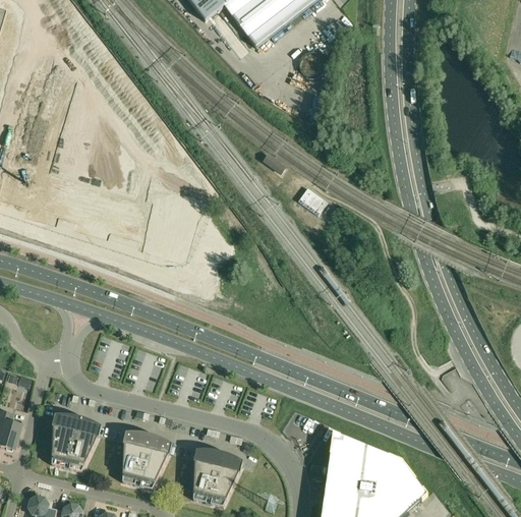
[(189,0),(206,20),(225,5),(256,47),(316,0),(189,0)]
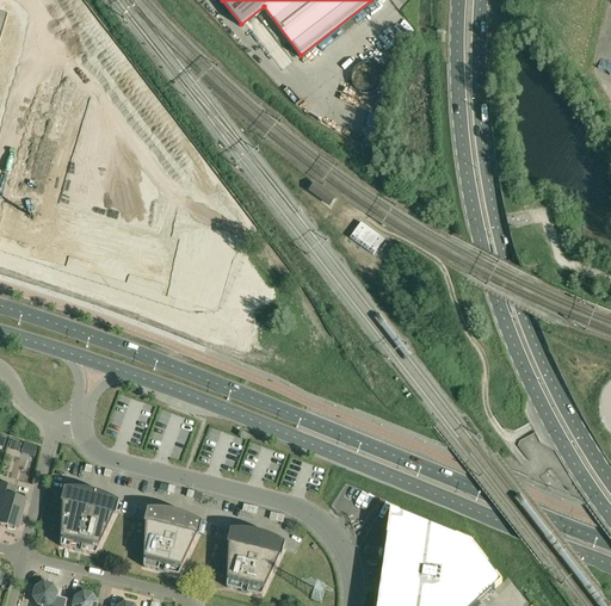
[(8,205),(1,230),(42,242),(39,251),(59,257),(61,248),(93,258),(90,266),(124,276),(127,267),(166,279),(164,289),(216,304),(238,230),(185,215),(178,240),(172,239),(172,236),(115,220),(113,221),(109,220),(109,217),(74,208),(65,205),(66,204),(55,202),(73,141),(71,141),(73,135),(74,136),(87,94),(68,90),(63,88),(63,87),(45,82),(34,123),(35,124),(34,129),(31,129),(13,190),(16,191),(11,206),(8,205)]
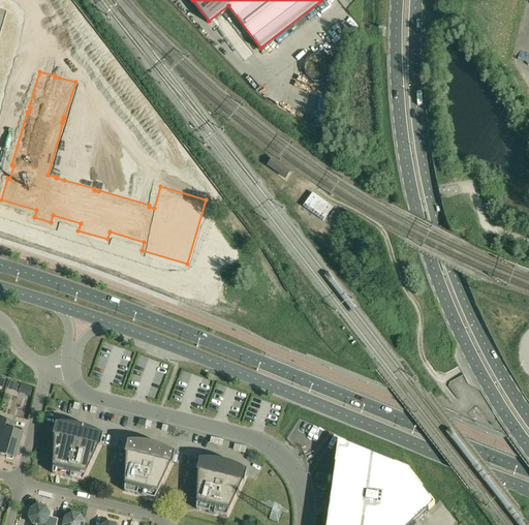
[(273,155),(267,162),(285,176),(291,168),(273,155)]
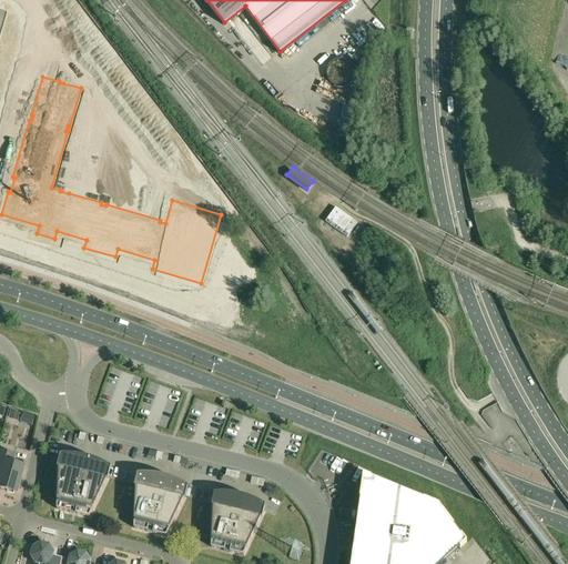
[(325,218),(347,233),(357,219),(336,203),(325,218)]
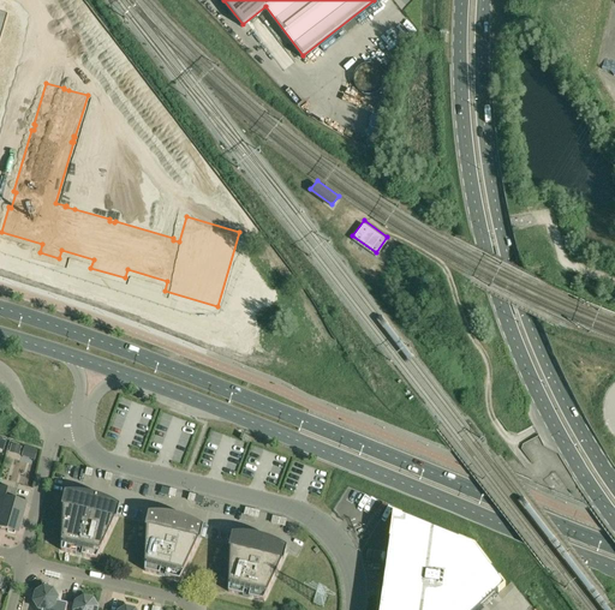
[(179,423),(177,434),(187,436),(190,425),(179,423)]
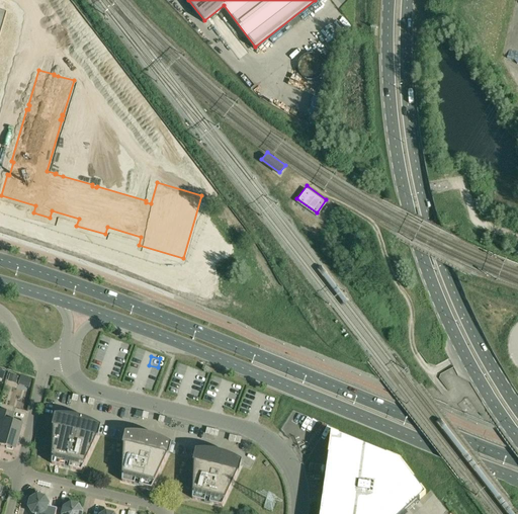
[(8,377),(16,379),(18,372),(10,369),(8,377)]
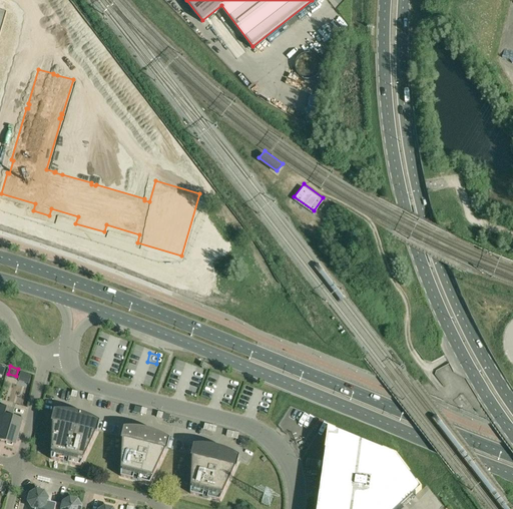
[(0,416),(3,418),(0,426),(0,436),(6,439),(6,440),(12,442),(12,440),(15,441),(17,435),(19,436),(20,429),(19,428),(22,417),(11,413),(13,406),(0,402),(0,416)]
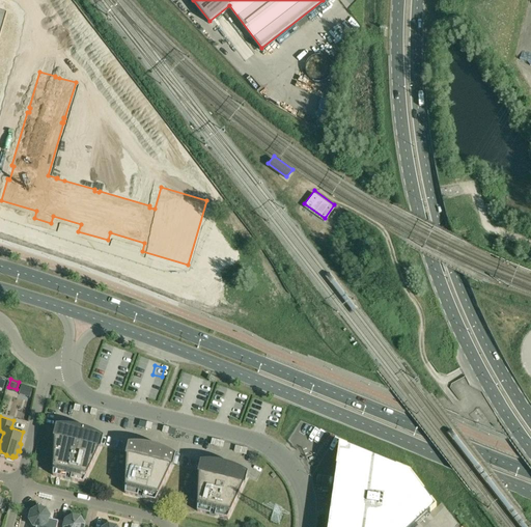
[(83,479),(100,444),(101,438),(56,426),(54,433),(53,472),(65,475),(67,468),(72,469),(71,476),(83,479)]
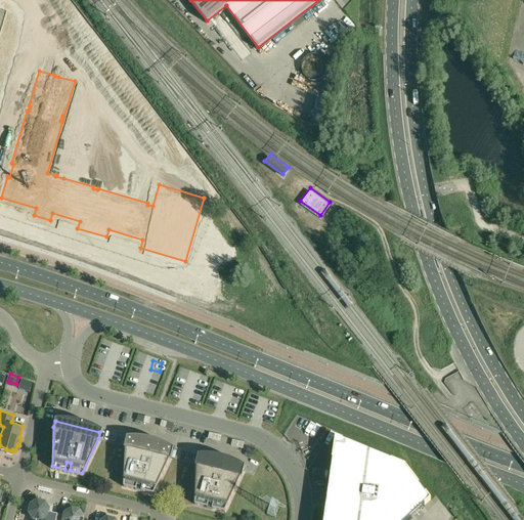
[(224,441),(225,435),(214,432),(212,438),(224,441)]
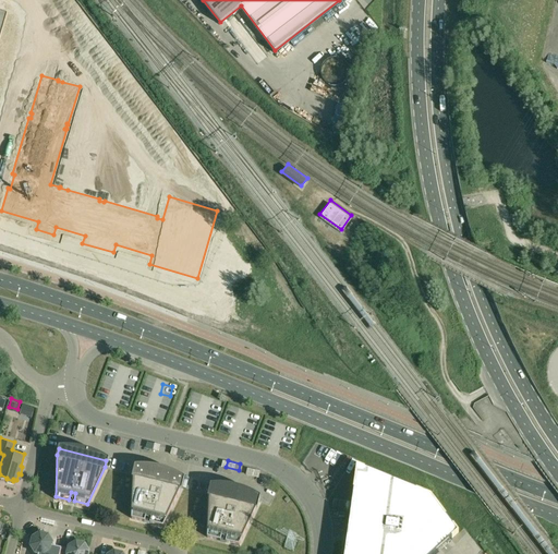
[(162,522),(180,485),(182,479),(134,467),(133,473),(131,515),(145,518),(146,510),(152,512),(149,519),(162,522)]
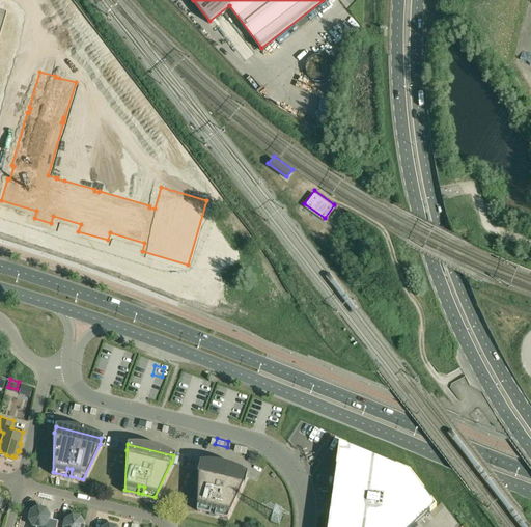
[(341,447),(328,526),(397,526),(431,498),(402,467),(341,447)]
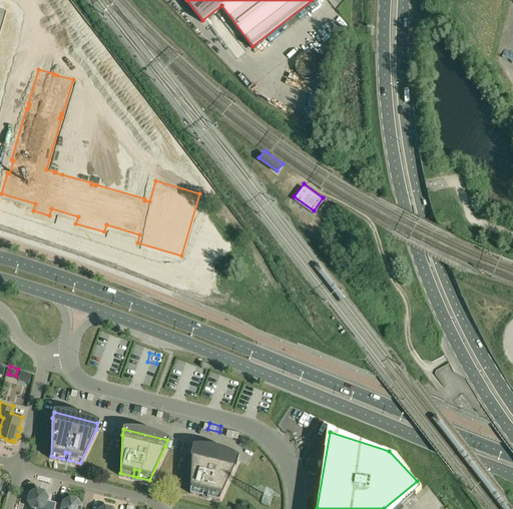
[(191,453),(190,490),(202,493),(204,486),(208,487),(207,494),(219,497),(235,463),(236,457),(193,446),(191,453)]
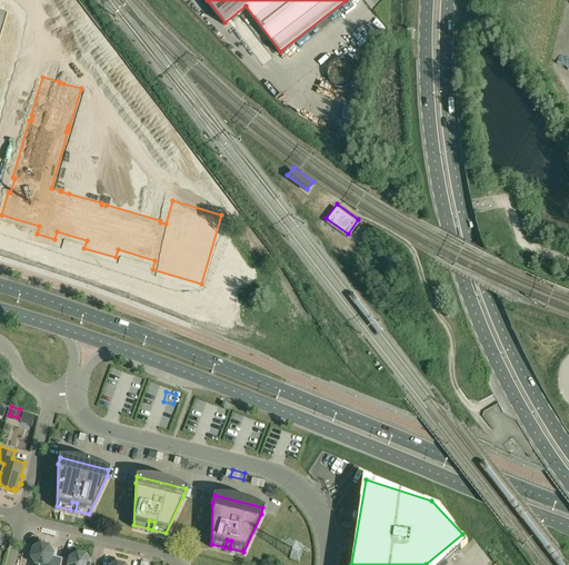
[(59,564),(62,555),(52,553),(53,549),(49,542),(40,539),(33,544),(31,553),(36,561),(39,562),(38,564),(59,564)]
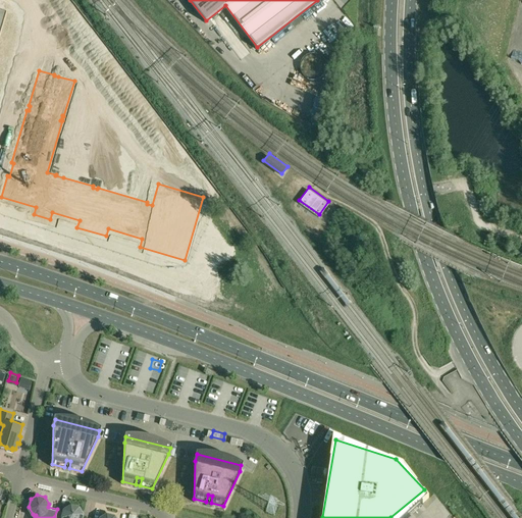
[(90,517),(91,517),(82,515),(83,512),(79,505),(70,503),(64,508),(62,515),(63,517),(90,517)]
